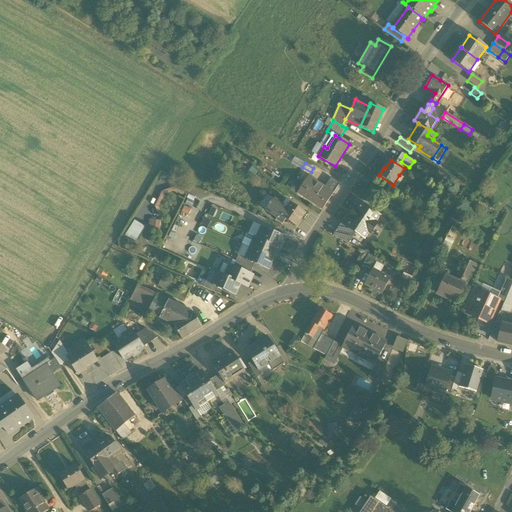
[(399,175),(393,185),(398,188),(404,178),(399,175)]
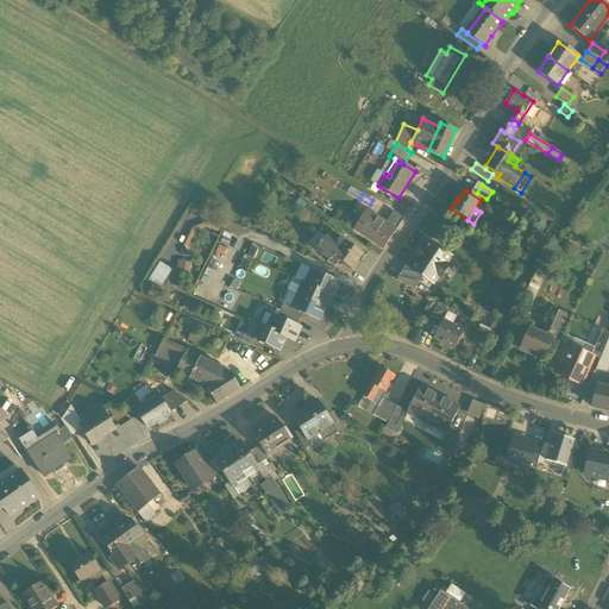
[(553,213),(546,208),(541,214),(548,220),(553,213)]
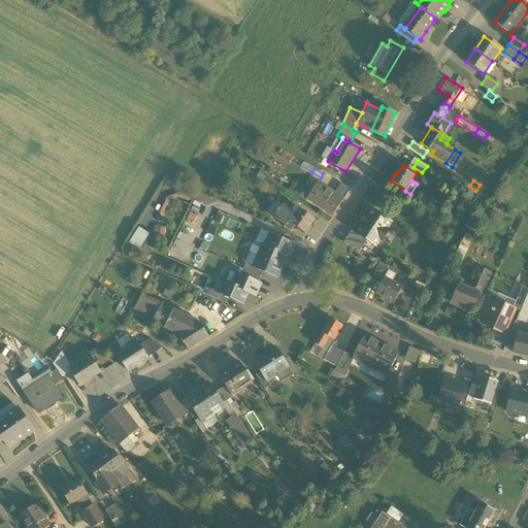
[(306,199),(321,209),(333,192),(318,183),(312,191),(306,199)]
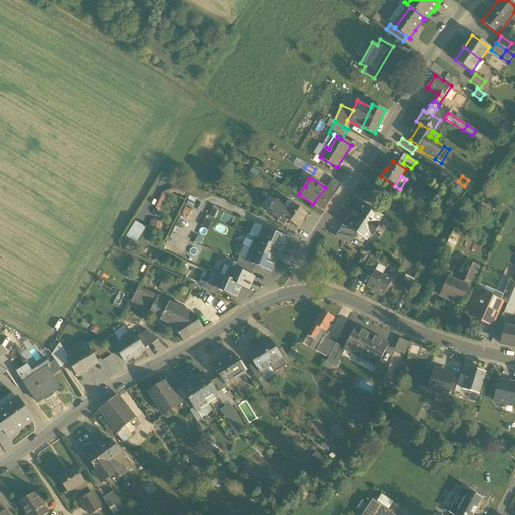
[(327,189),(335,195),(341,186),(337,182),(333,180),(327,189)]
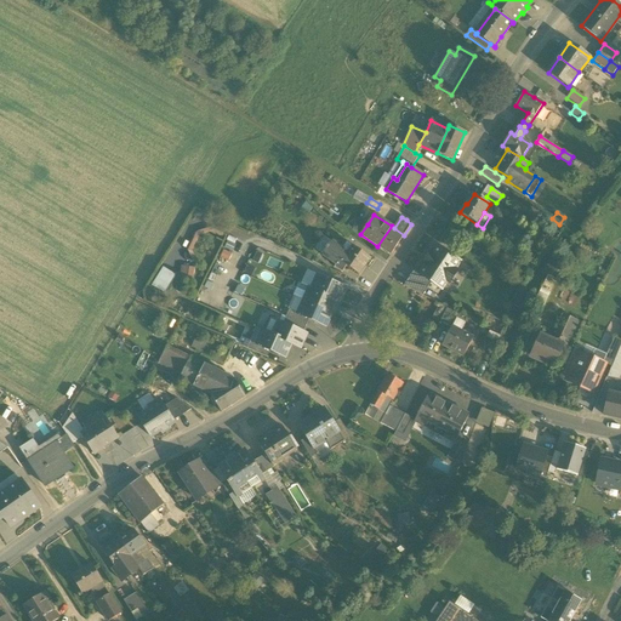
[(354,231),(360,234),(368,224),(362,221),(354,231)]
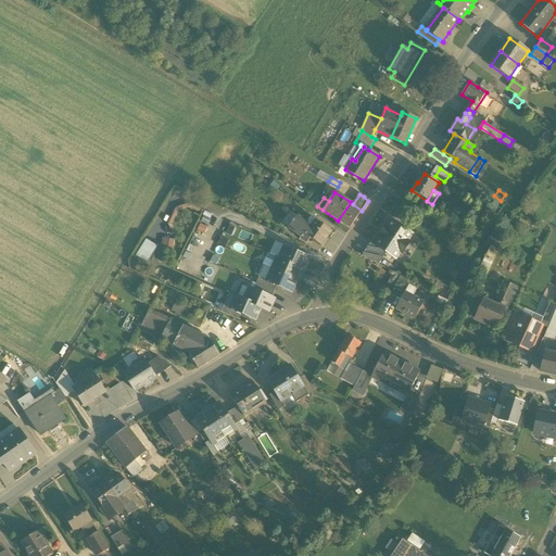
[(353,204),(351,202),(338,220),(350,228),(362,211),(353,204)]
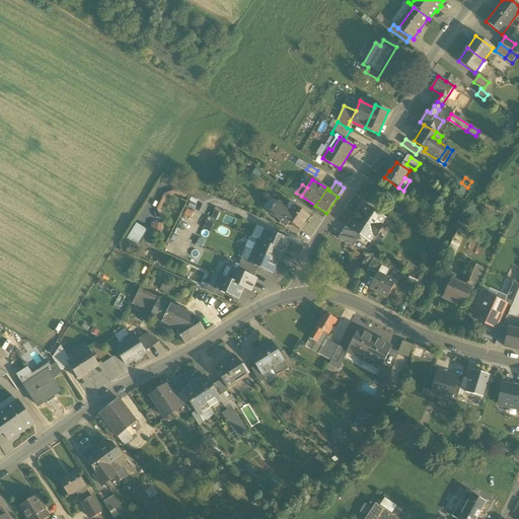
[(287,225),(289,223),(287,221),(292,213),(291,212),(291,211),(286,208),(278,202),(269,214),(281,222),(281,221),(287,225)]
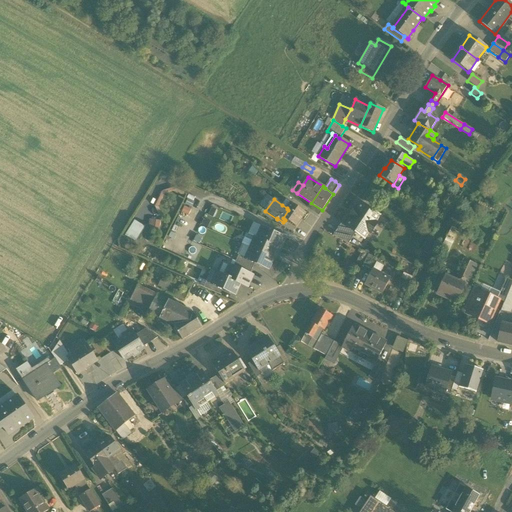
[(282,205),(287,208),(291,203),(286,200),(282,205)]
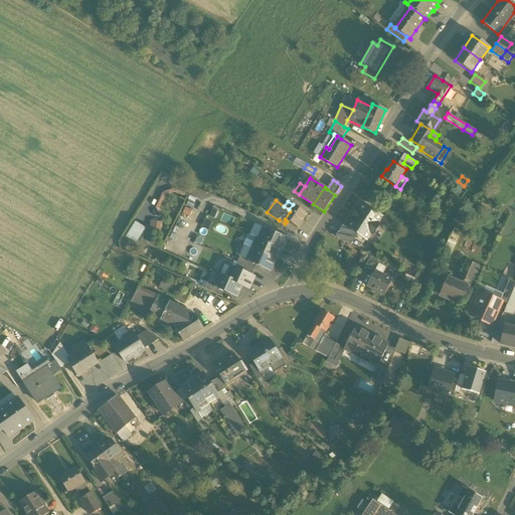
[(293,204),(289,209),(289,210),(290,211),(285,219),(287,221),(297,228),(307,214),(293,204)]
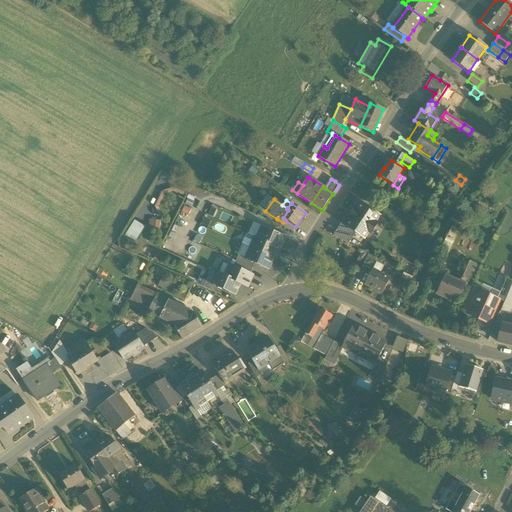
[(346,226),(364,238),(368,231),(371,233),(377,224),(374,223),(379,216),(369,209),(369,207),(367,207),(361,204),(357,209),(354,210),(349,218),(350,220),(346,226)]
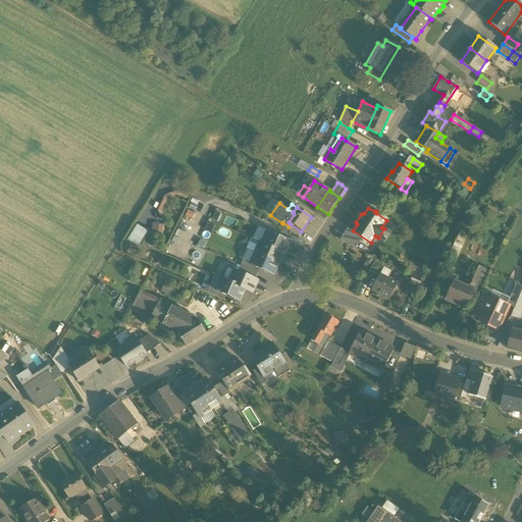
[(216,211),(212,220),(217,222),(221,214),(216,211)]
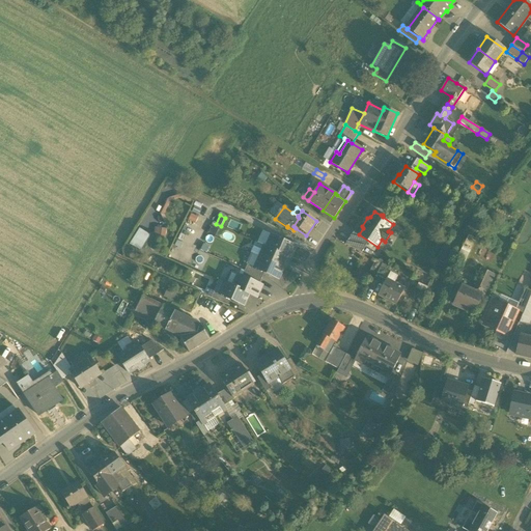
[(213,227),(210,233),(216,236),(219,230),(213,227)]
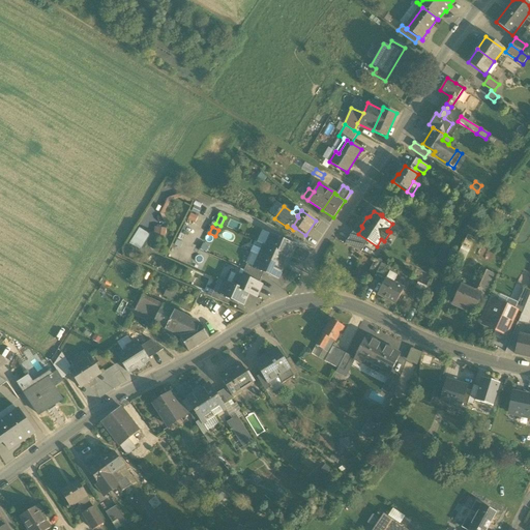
[(141,251),(150,234),(139,228),(129,244),(141,251)]
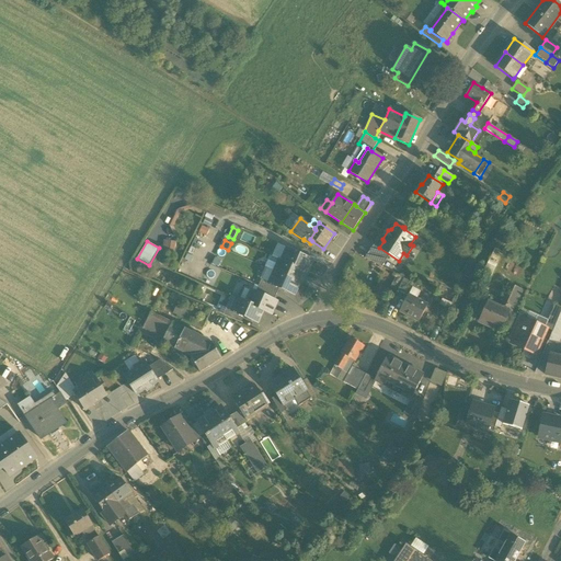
[(176,242),(163,241),(162,248),(164,248),(164,251),(174,252),(176,242)]
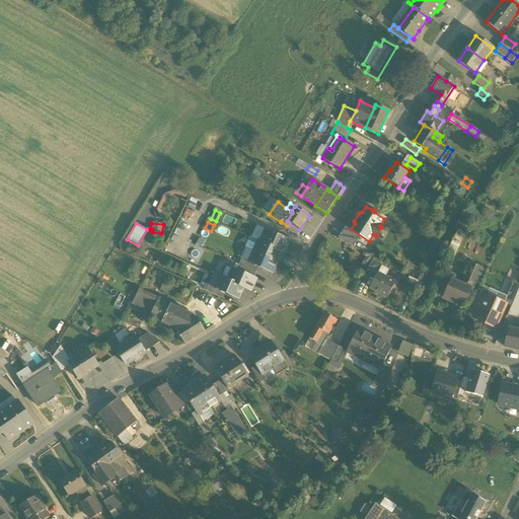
[(261,241),(266,230),(256,226),(251,237),(258,240),(261,241)]
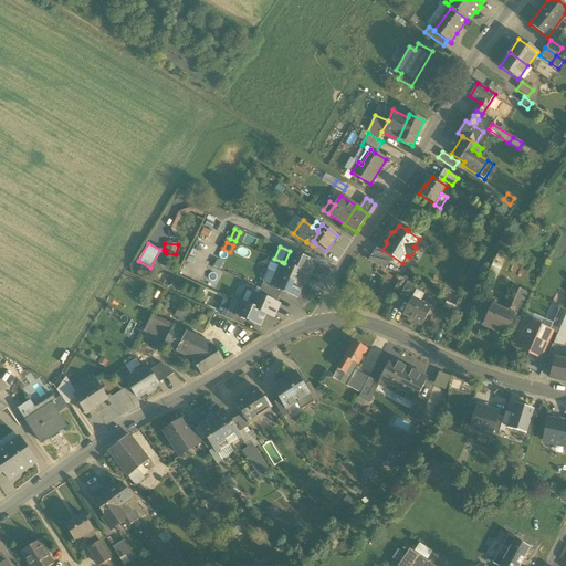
[(368,261),(385,270),(389,263),(398,269),(402,263),(383,250),(377,247),(368,261)]
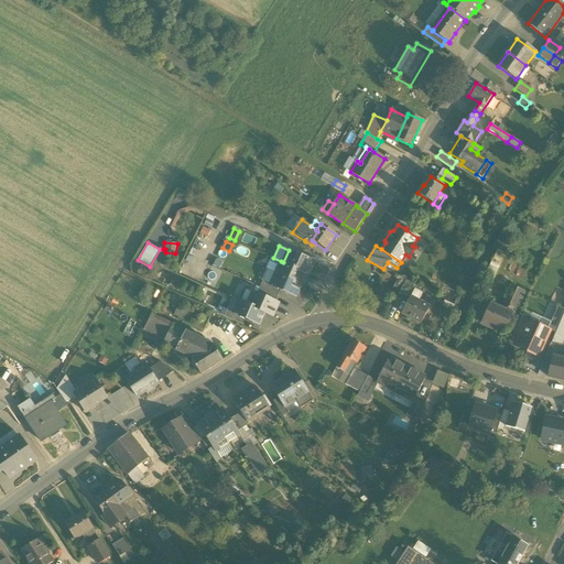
[(289,250),(283,262),(306,272),(306,273),(308,273),(314,261),(289,250)]
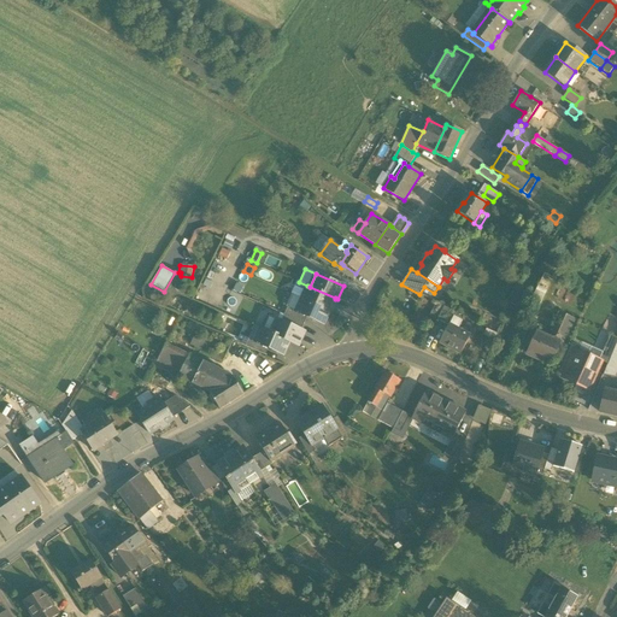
[(291,294),(293,295),(301,299),(307,286),(299,282),(297,281),(291,294)]
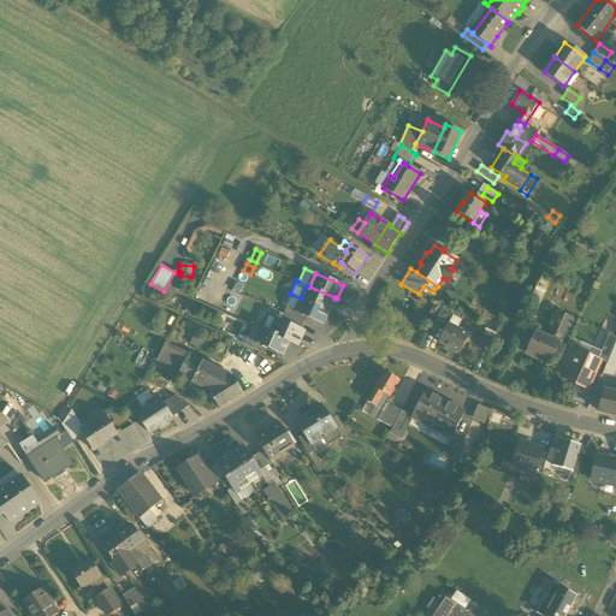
[(235,283),(231,291),(240,295),(243,288),(235,283)]
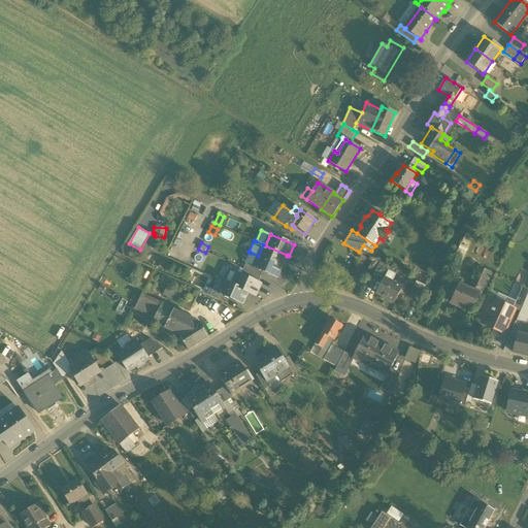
[(276,278),(287,256),(287,255),(265,245),(263,244),(258,256),(254,267),(253,267),(263,271),(276,278)]
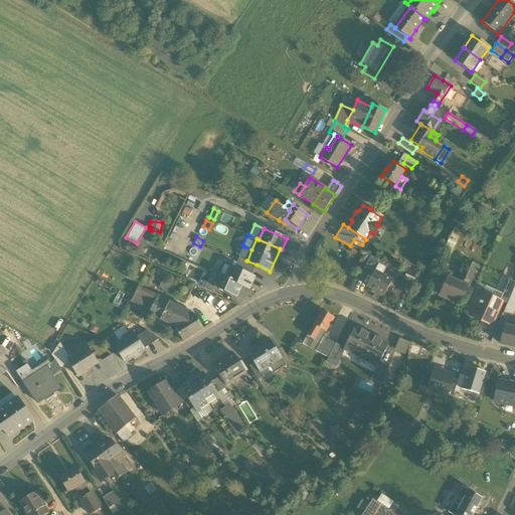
[(444,250),(451,254),(457,242),(449,238),(444,250)]
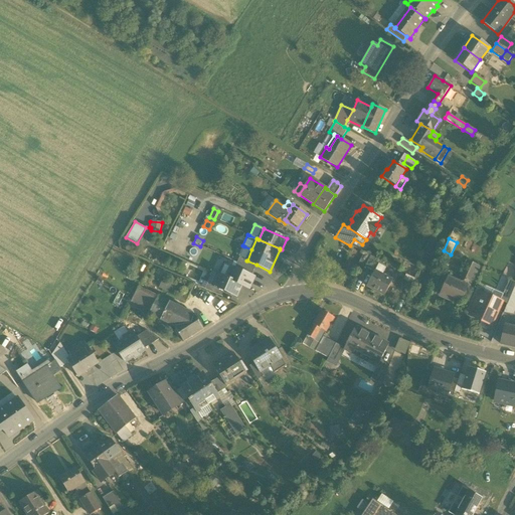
[(244,246),(239,256),(247,261),(251,249),(244,246)]
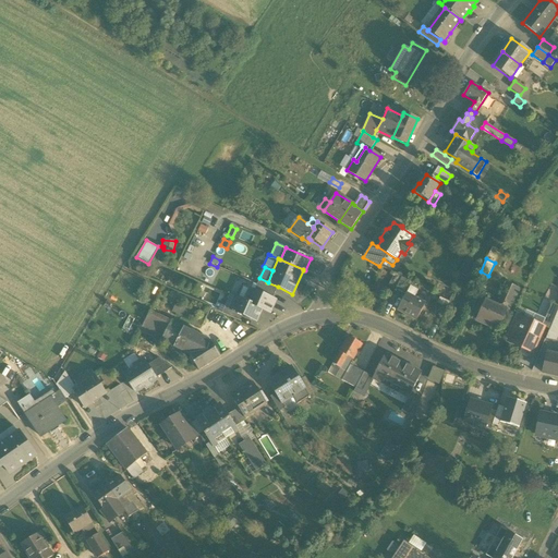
[(259,278),(257,286),(275,293),(278,287),(267,282),(268,282),(259,278)]
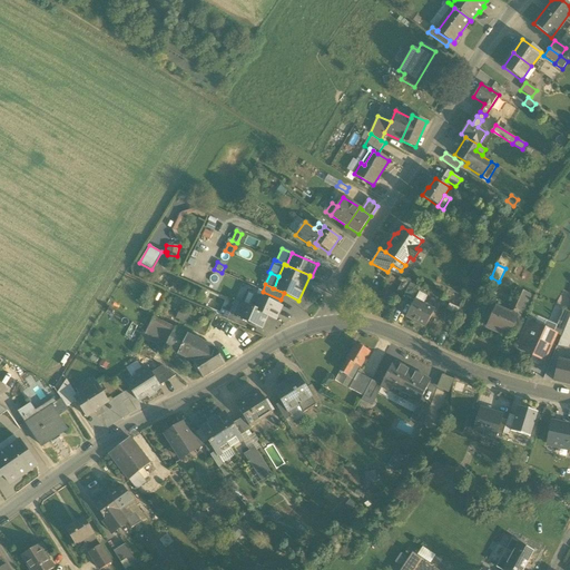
[(403,296),(412,300),(418,288),(410,284),(403,296)]
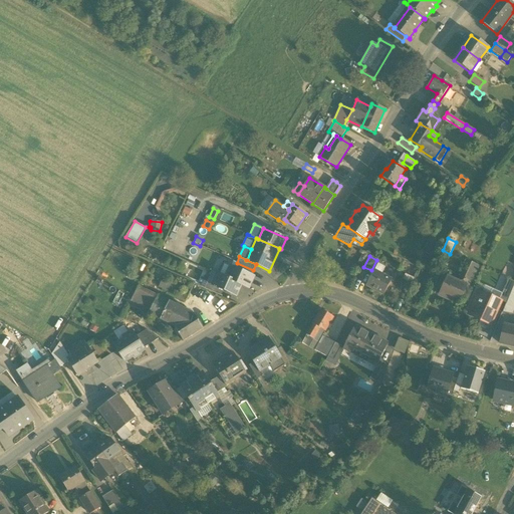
[(458,281),(466,285),(476,265),(468,261),(458,281)]
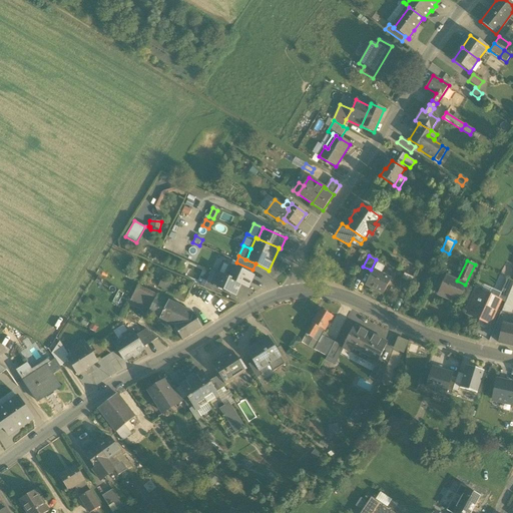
[(250,275),(252,270),(236,263),(233,268),(250,275)]
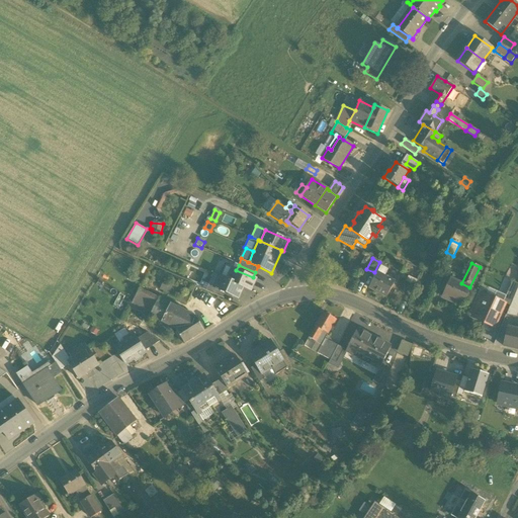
[(381,265),(376,273),(384,277),(389,269),(381,265)]
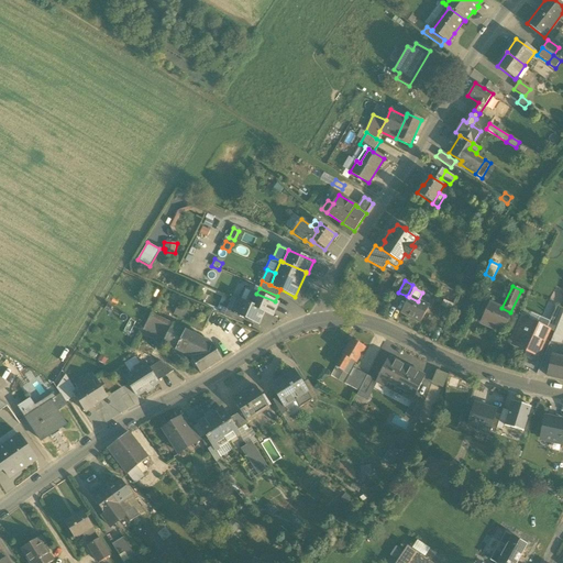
[(247,304),(253,291),(246,289),(241,301),(247,304)]
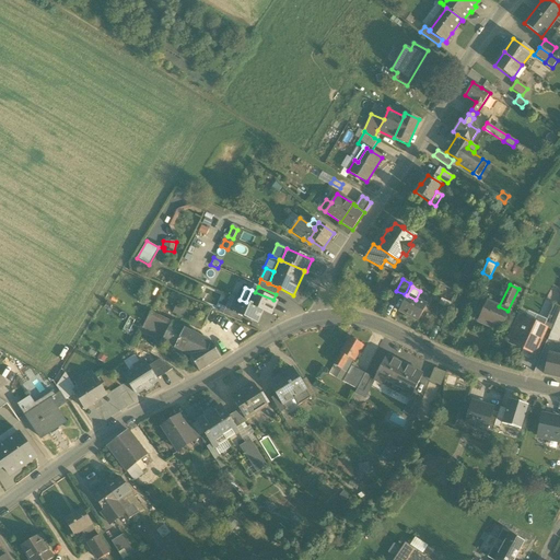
[(509,311),(514,313),(525,291),(518,289),(508,311),(509,311)]
